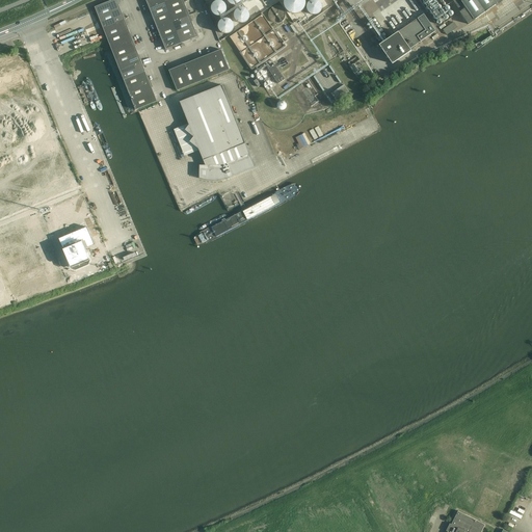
[(100,18),(121,9),(118,5),(120,5),(117,0),(110,0),(109,1),(110,1),(95,7),(100,18)]
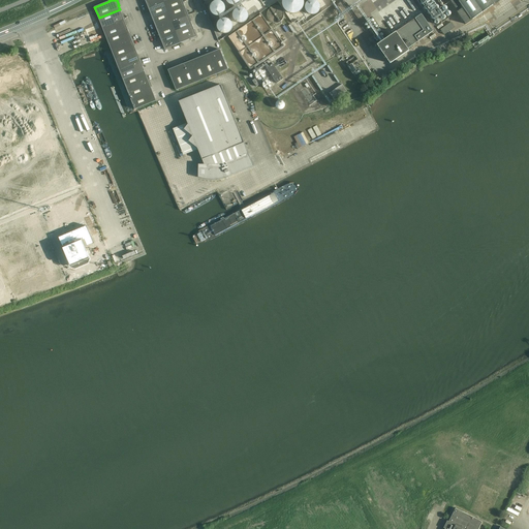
[(183,0),(167,0),(164,1),(168,11),(184,5),(183,1),(184,1),(183,0)]
